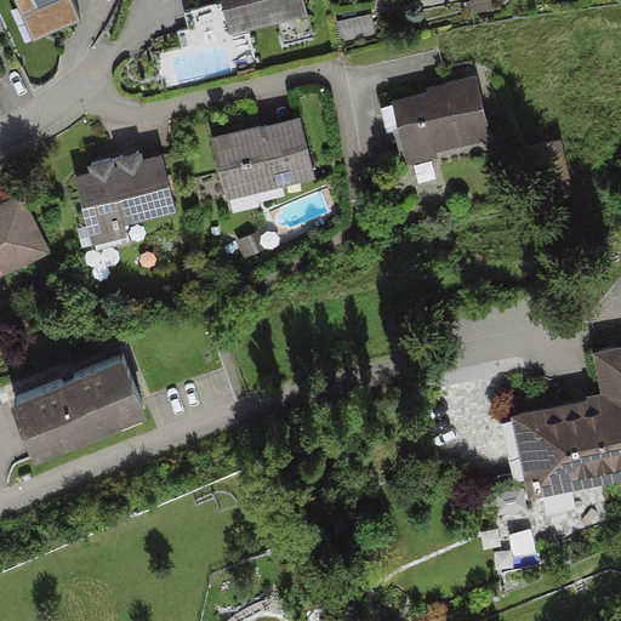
[(35,0),(50,30),(83,16),(74,0),(35,0)]
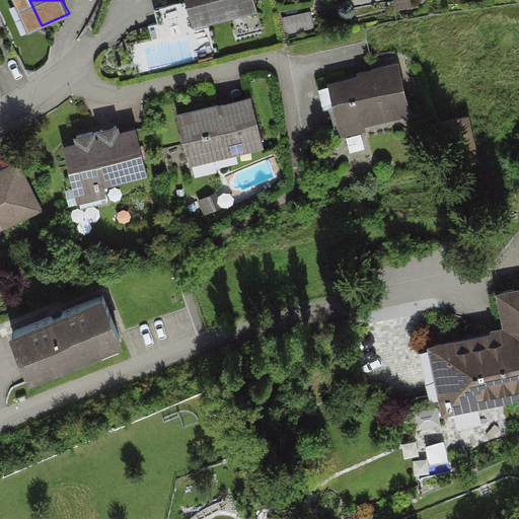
[(257,8),(254,0),(187,0),(188,1),(156,8),(159,23),(149,26),(153,41),(195,31),(193,23),(257,8)]
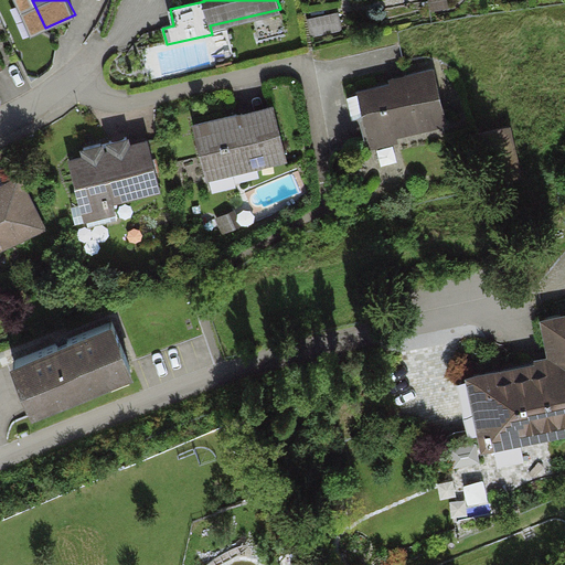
[(341,28),(338,14),(309,21),(311,34),(341,28)]
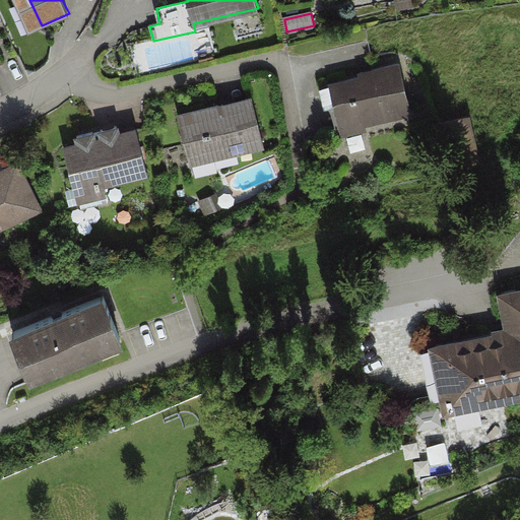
[(410,113),(399,64),(362,72),(363,76),(319,86),(324,107),(336,105),(341,129),(410,113)]
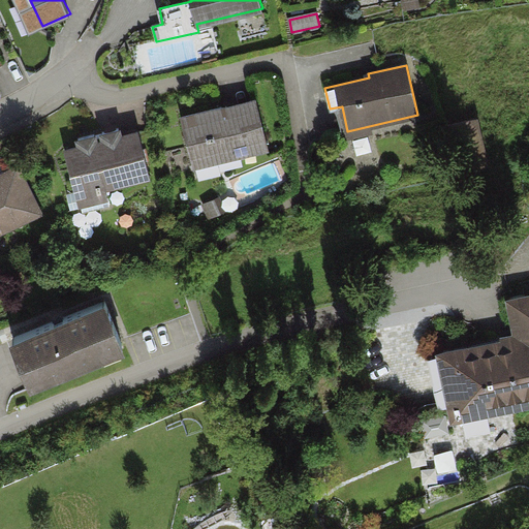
[(266,142),(254,99),(183,117),(195,165),(234,156),(232,150),(266,142)]
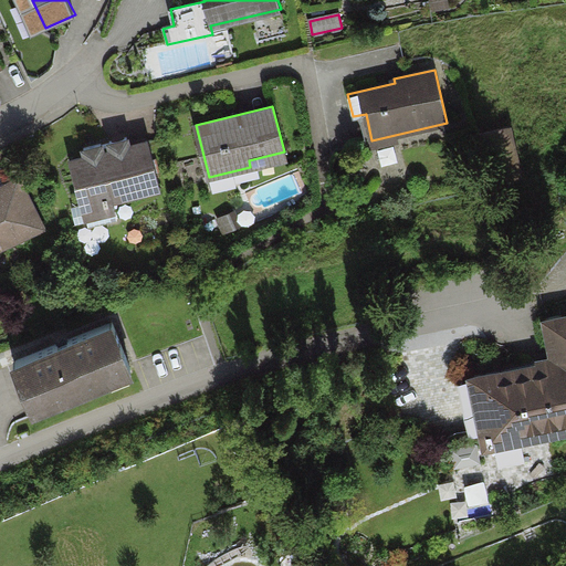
[(159,188),(148,142),(129,146),(127,137),(84,148),(86,158),(72,161),(81,198),(71,201),(75,218),(86,216),(87,221),(116,213),(113,199),(159,188)]
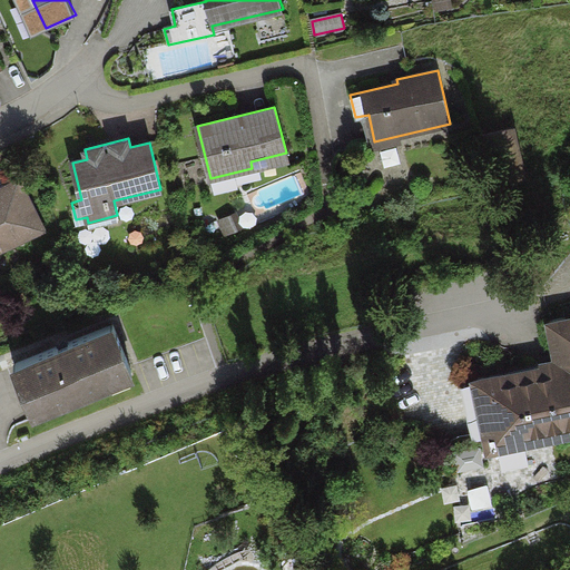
[(0,247),(41,228),(18,180),(7,186),(0,173),(0,247)]
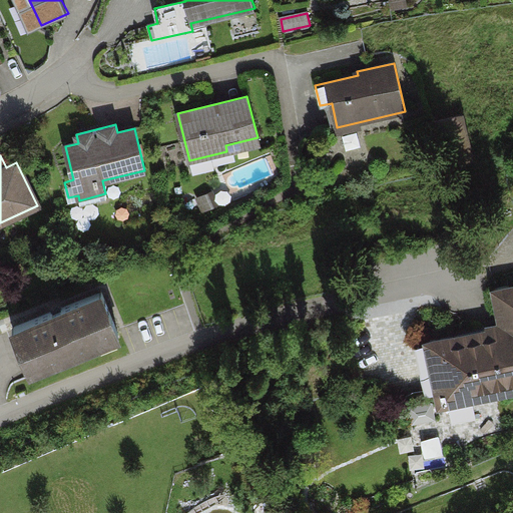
[(438,412),(512,397),(512,290),(493,295),(500,335),(426,349),(438,412)]
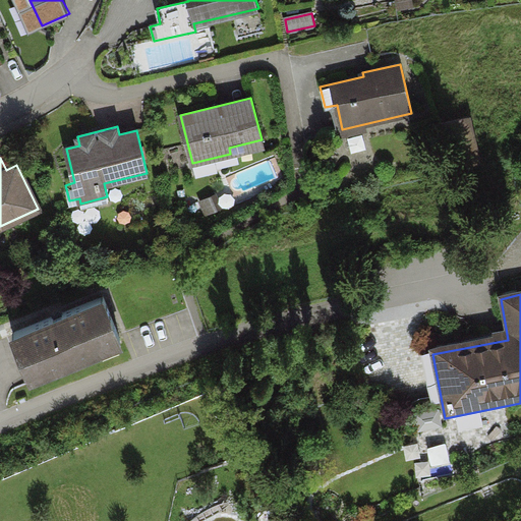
[(121,338),(104,295),(12,333),(30,374),(121,338)]
